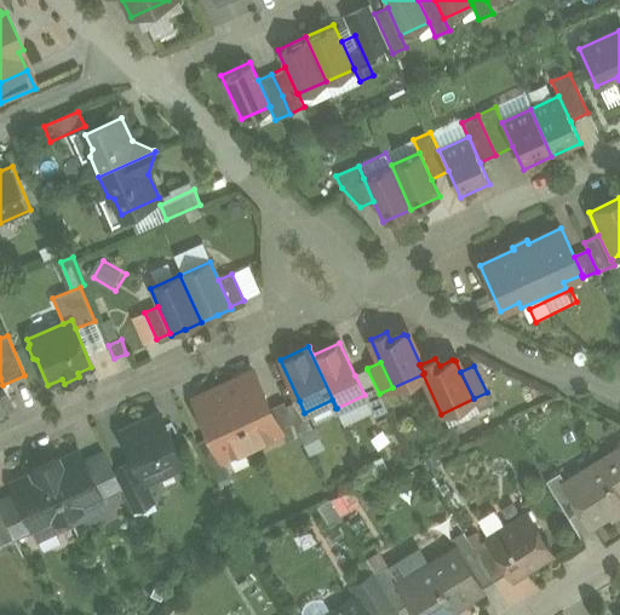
[(367,369),(355,375),(365,395),(367,400),(379,394),(367,369)]
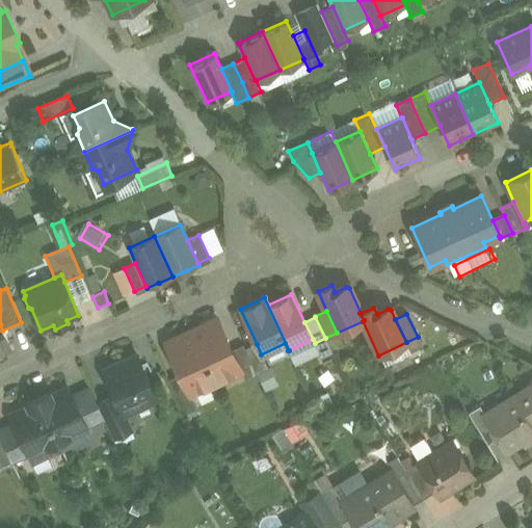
[(217,319),(165,343),(190,396),(241,372),(217,319)]
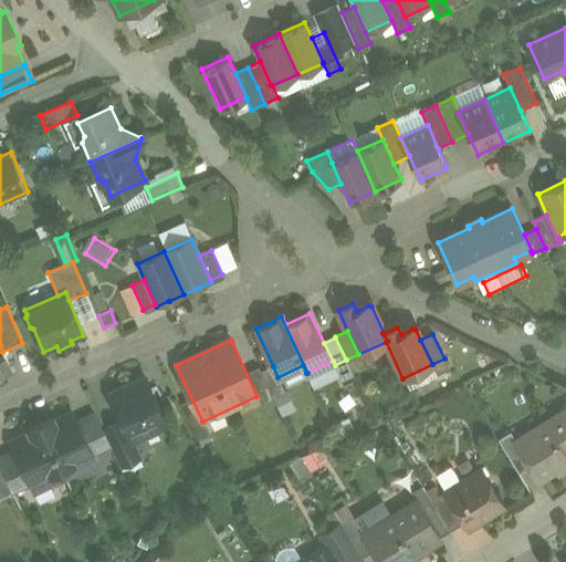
[(0,376),(11,372),(2,352),(0,345),(0,376)]
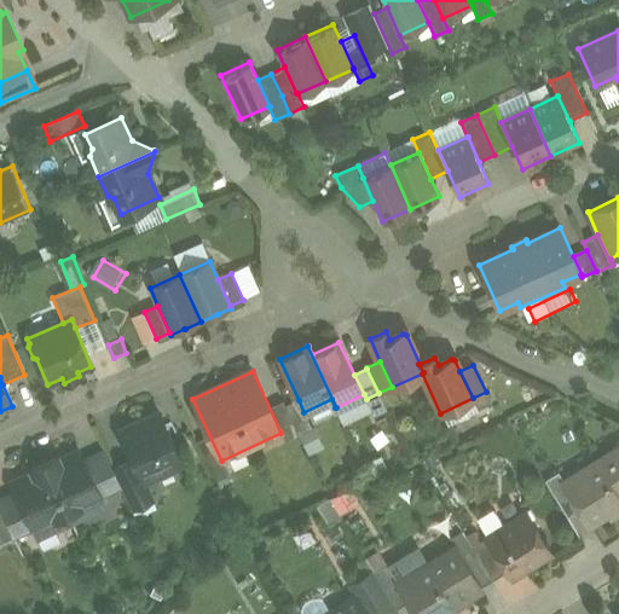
[(379,393),(366,399),(372,415),(386,407),(379,393)]
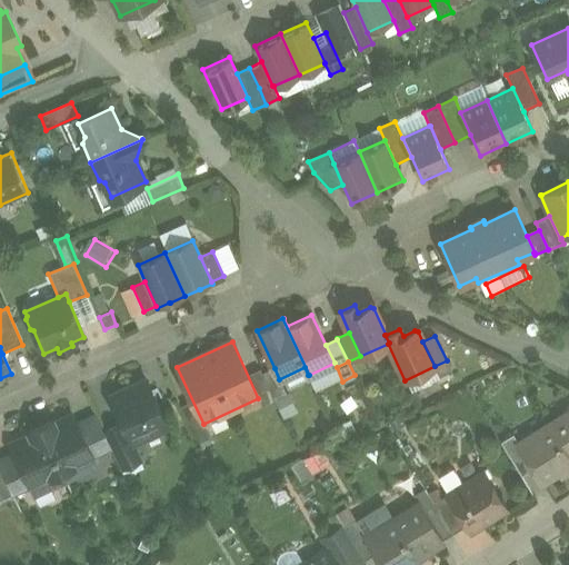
[(275,368),(262,375),(275,402),(287,396),(279,379),(275,368)]
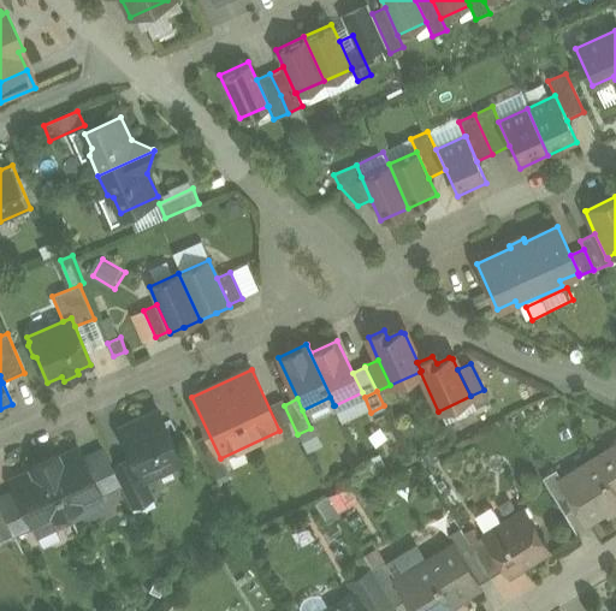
[(159,413),(120,429),(135,460),(144,480),(146,479),(182,462),(159,413)]
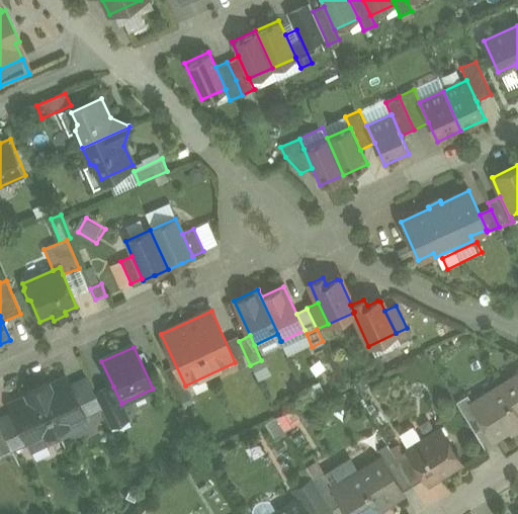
[(261,360),(250,365),(257,378),(267,373),(261,360)]
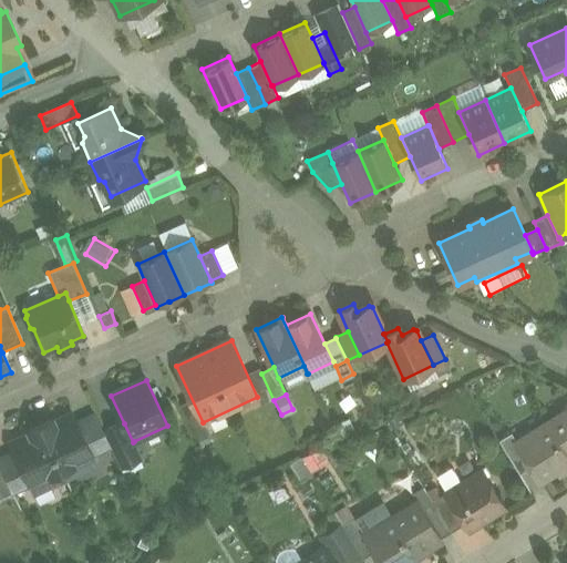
[(566,412),(517,443),(516,444),(531,469),(539,482),(566,464),(566,460),(566,459),(566,412)]
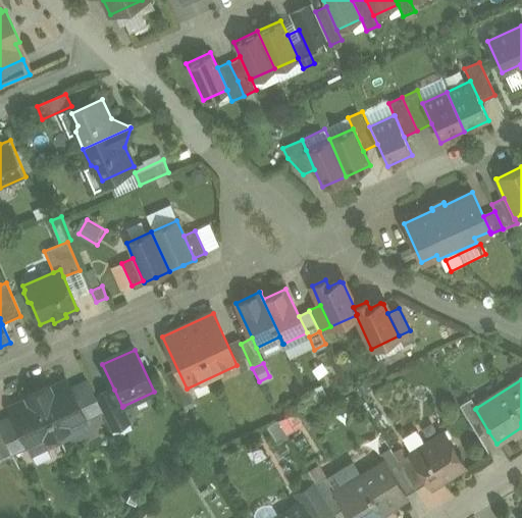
[(88,381),(70,390),(85,421),(90,419),(84,405),(96,399),(88,381)]
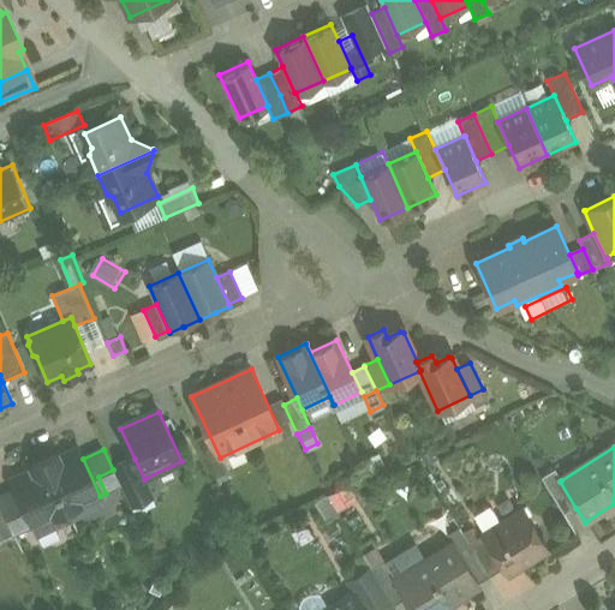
[(83,459),(79,452),(64,459),(58,456),(45,462),(71,520),(85,514),(84,510),(87,502),(100,496),(83,459)]
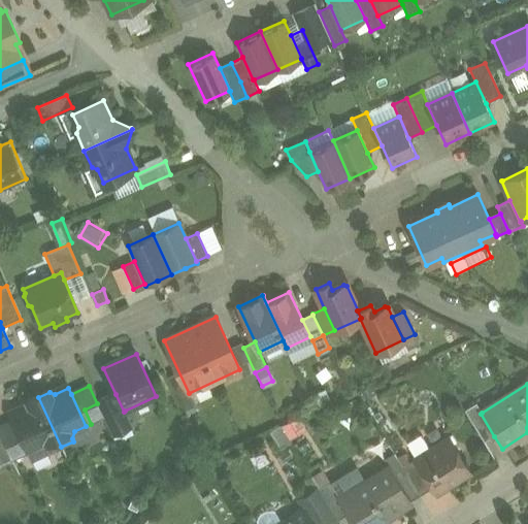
[(116,394),(97,402),(112,436),(132,427),(125,411),(124,412),(116,394)]
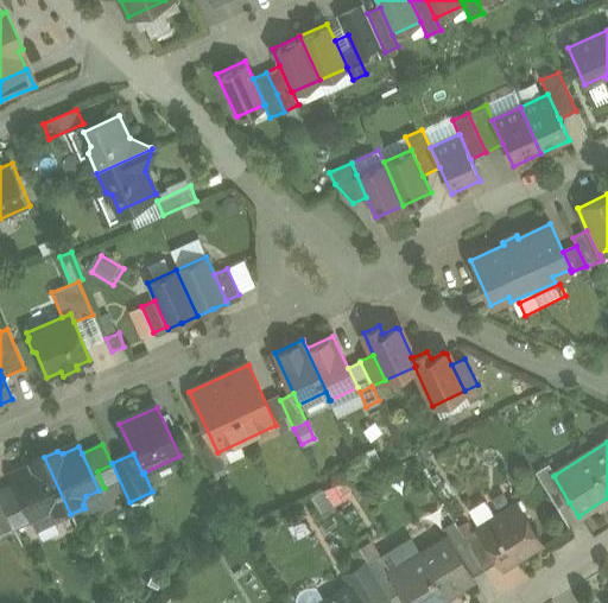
[(70,514),(44,457),(31,463),(29,470),(13,477),(26,506),(33,521),(48,514),(55,518),(57,521),(70,514)]
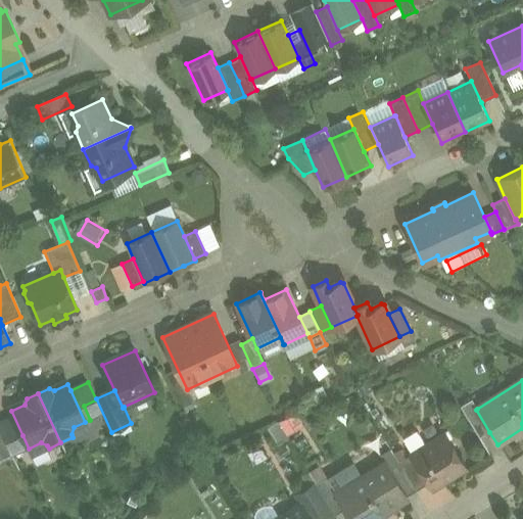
[(96,399),(84,406),(90,420),(102,414),(96,399)]
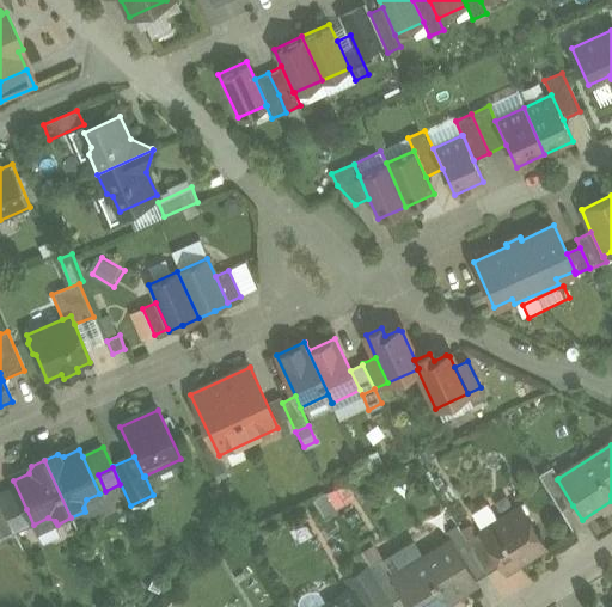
[(558,478),(552,468),(538,477),(561,513),(573,506),(557,479),(558,478)]
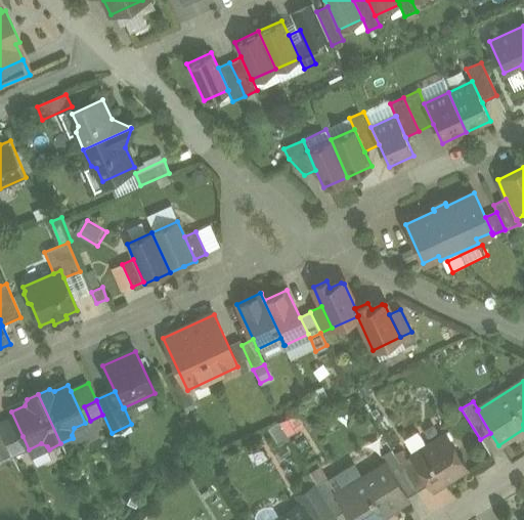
[(281,445),(308,429),(299,414),(272,431),(281,445)]
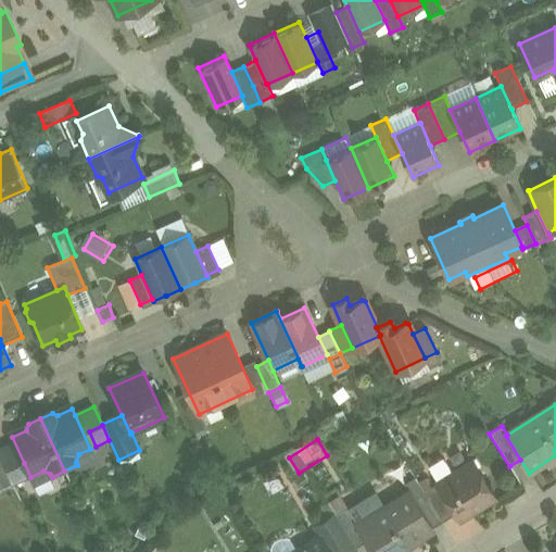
[(15,444),(0,451),(0,459),(5,471),(24,463),(15,444)]
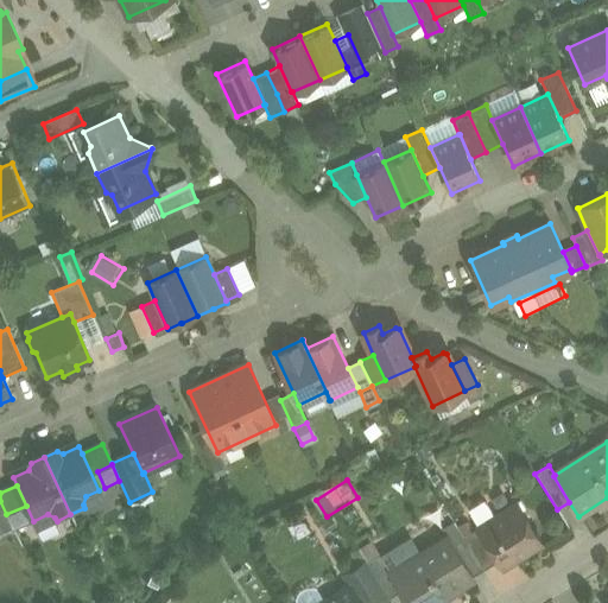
[(0,501),(0,535),(13,531),(6,514),(0,501)]
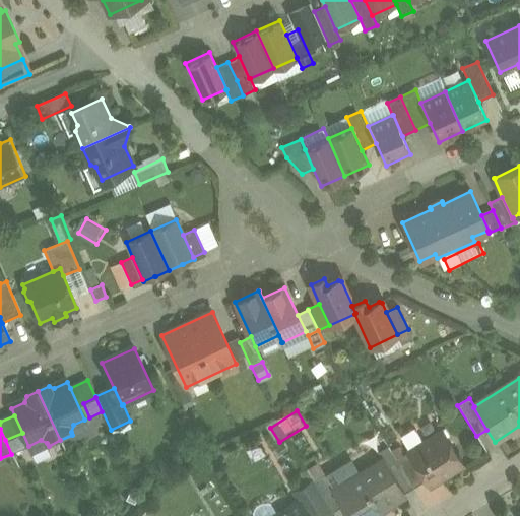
[(442,433),(424,444),(416,433),(412,432),(403,437),(402,441),(409,453),(427,481),(435,476),(438,481),(462,466),(442,433)]
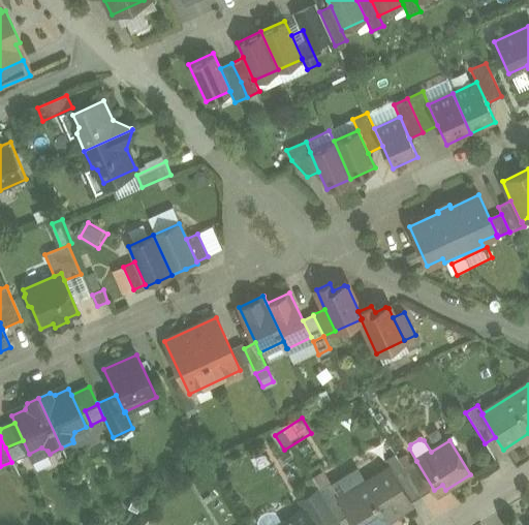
[(23,440),(5,448),(11,462),(29,454),(23,440)]
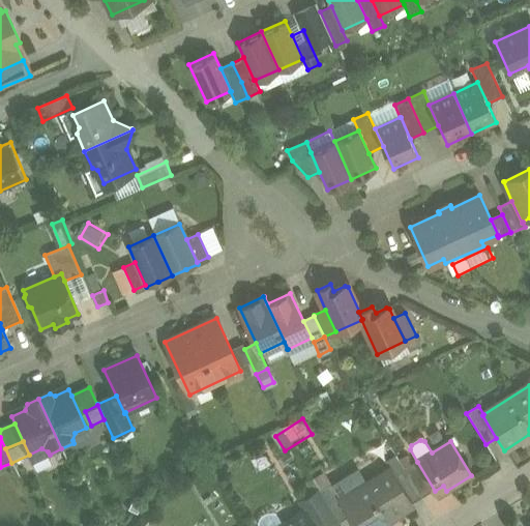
[(435,491),(417,462),(404,469),(409,477),(421,498),(435,491)]
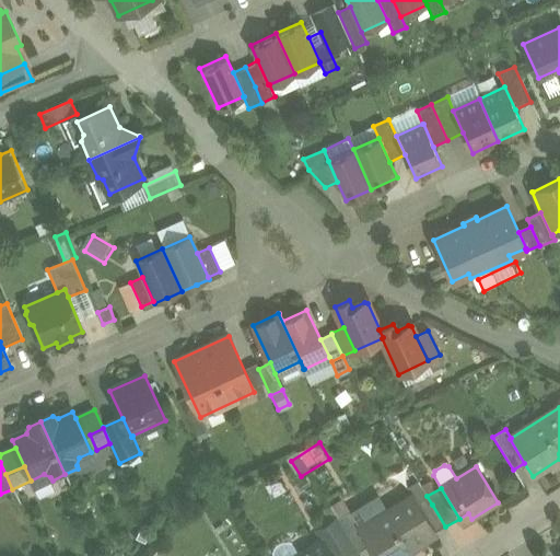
[(412,497),(386,513),(377,499),(352,514),(351,516),(370,546),(375,555),(412,555),(410,551),(435,535),(434,534),(421,511),(412,497)]
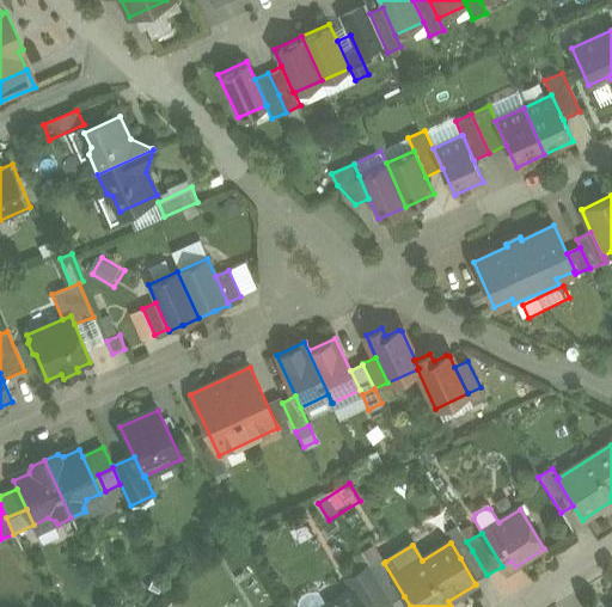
[(472,551),(460,558),(475,583),(487,575),(472,551)]
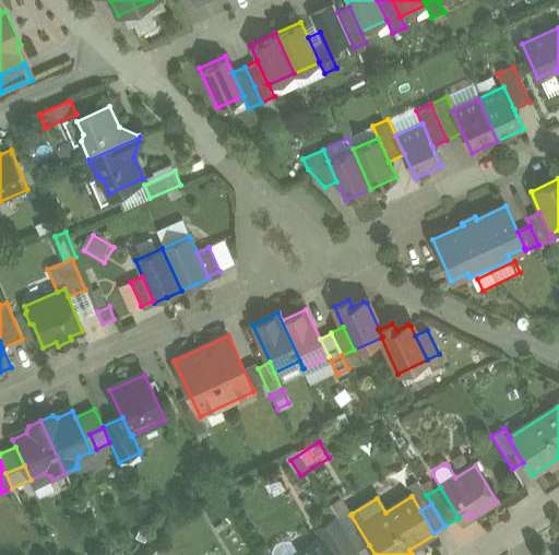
[(369,545),(351,515),(352,514),(349,511),(339,518),(358,552),(369,545)]
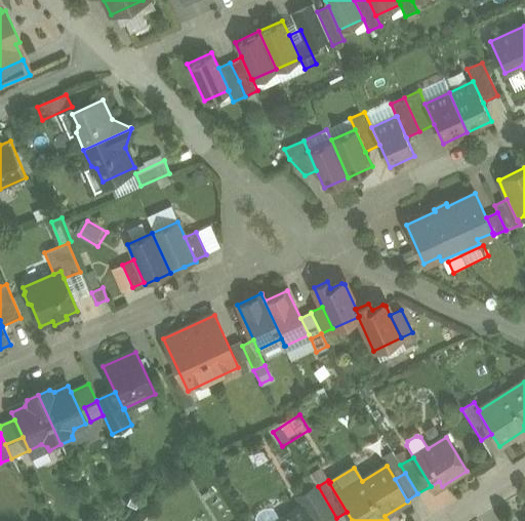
[(318,486),(297,498),(301,507),(303,507),(311,520),(332,520),(336,518),(318,486)]
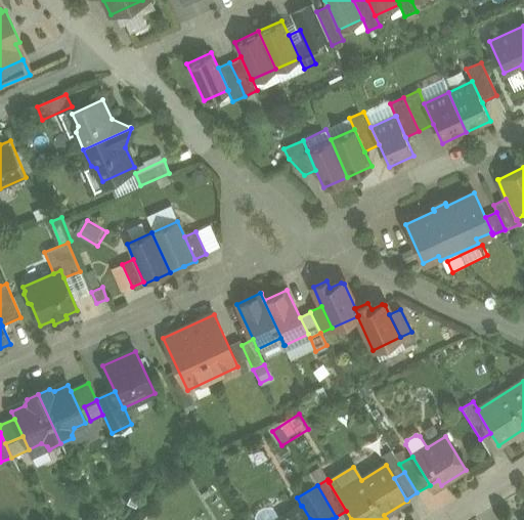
[(301,506),(278,519),(310,519),(302,506),(301,506)]
